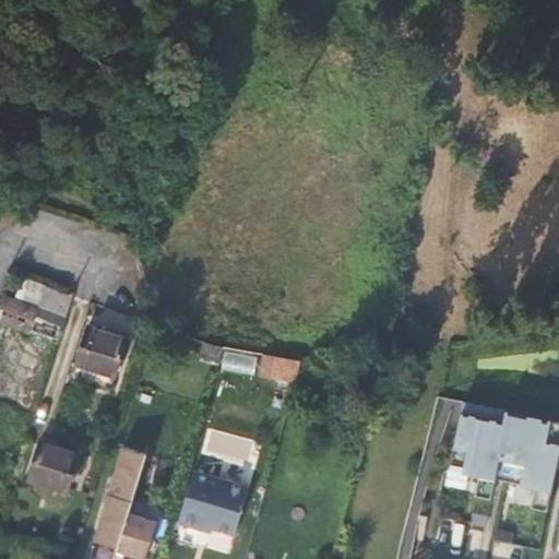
[(49,285),(43,304),(69,312),(74,294),(49,285)]
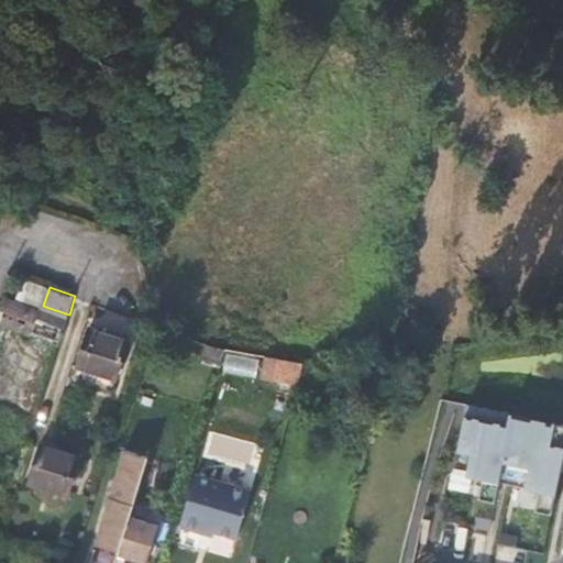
[(42,309),(11,299),(3,321),(61,341),(69,315),(43,306),(42,309)]
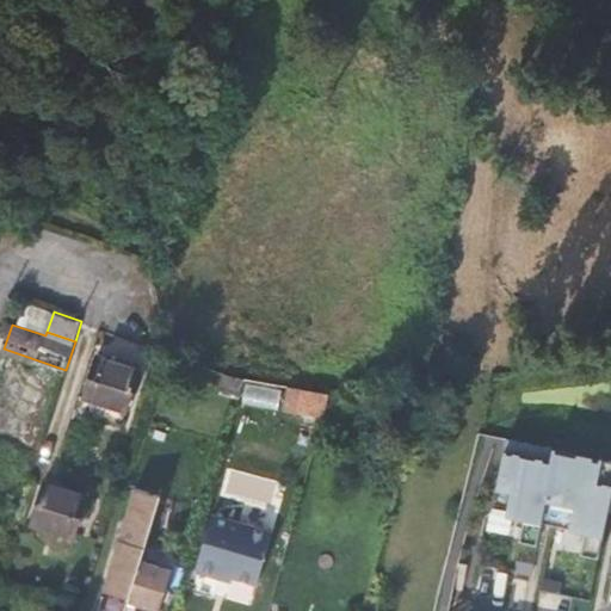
[(124,409),(136,369),(98,357),(85,396),(124,409)]
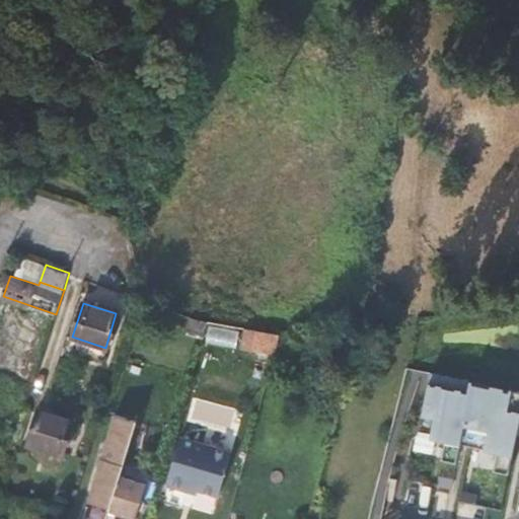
[(173,328),(204,339),(208,323),(177,314),(173,328)]
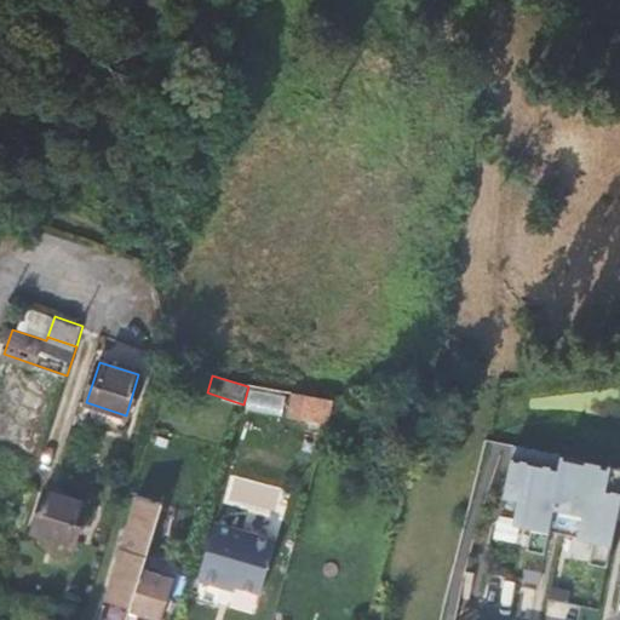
[(290,417),(331,423),(336,400),(293,394),(290,417)]
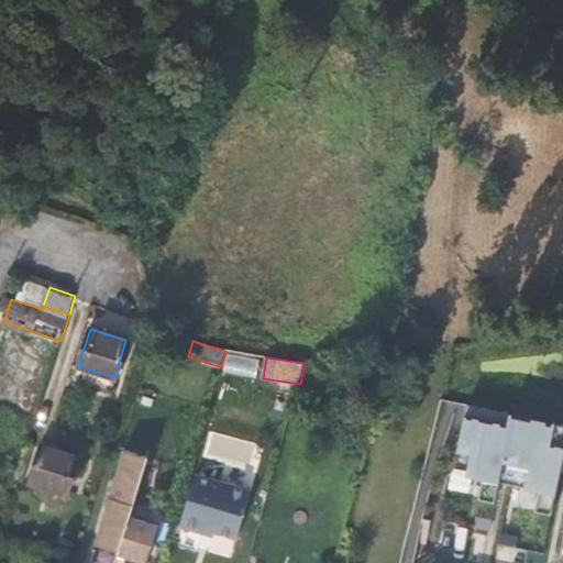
[(551,517),(562,457),(562,427),(466,406),(451,474),(482,481),(477,501),(494,505),(498,485),(539,493),(534,512),(551,517)]
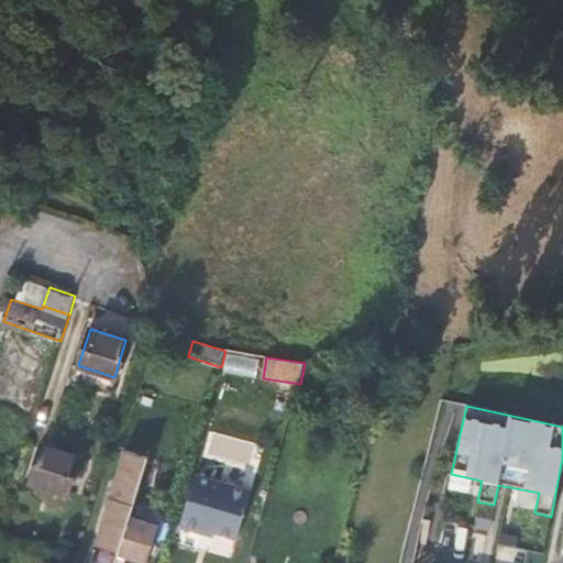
[(67,494),(78,457),(40,444),(28,481),(67,494)]
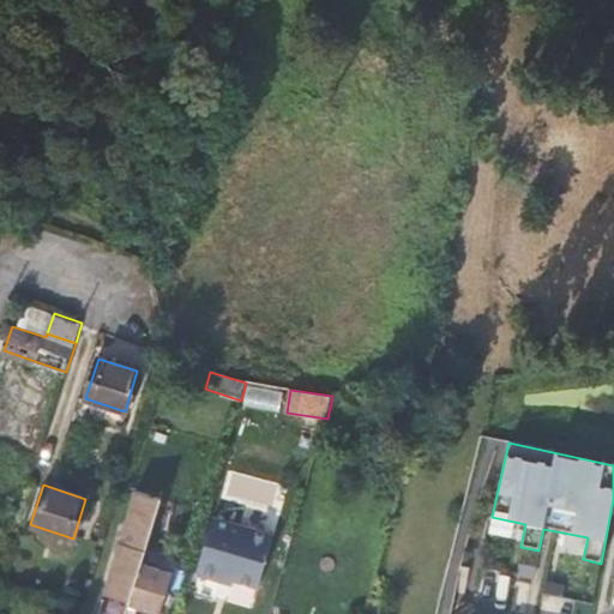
[(158,495),(133,488),(102,591),(127,599),(126,602),(158,612),(172,570),(139,560),(158,495)]
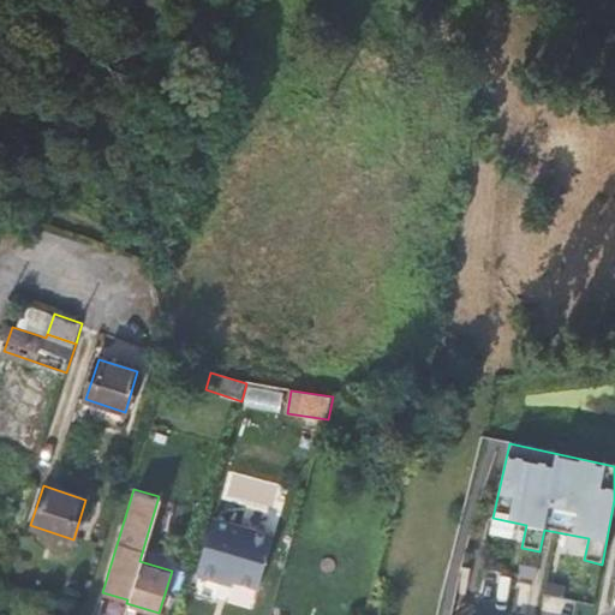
[(166,497),(157,525),(173,530),(181,503),(166,497)]
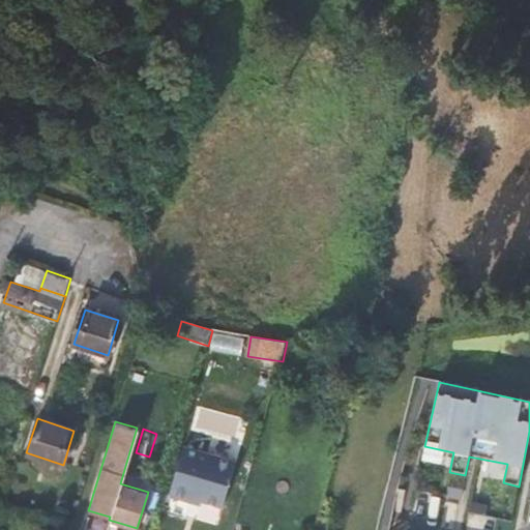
[(224,507),(236,464),(184,448),(171,497),(189,502),(190,498),(202,501),(224,507)]
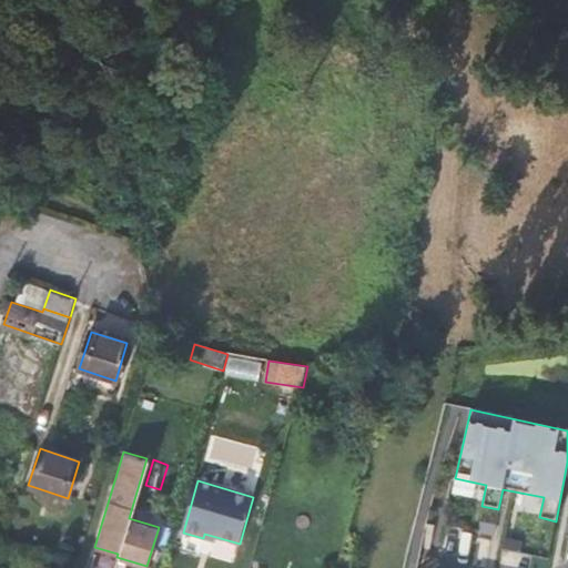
[(477,534),(494,537),(496,527),(479,523),(477,534)]
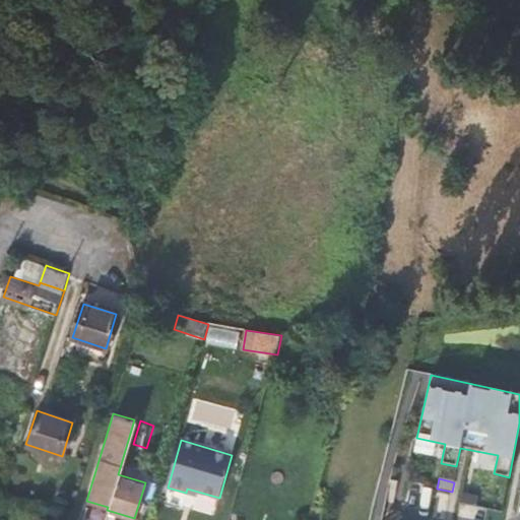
[(460,505),(475,508),(477,499),(462,495),(460,505)]
